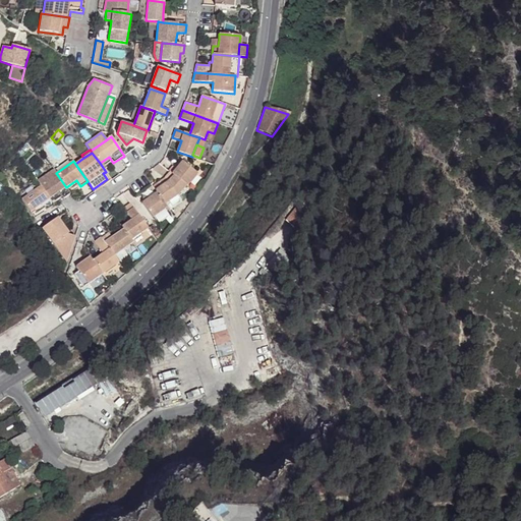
[(186,186),(187,186),(197,174),(182,162),(172,174),(186,186)]
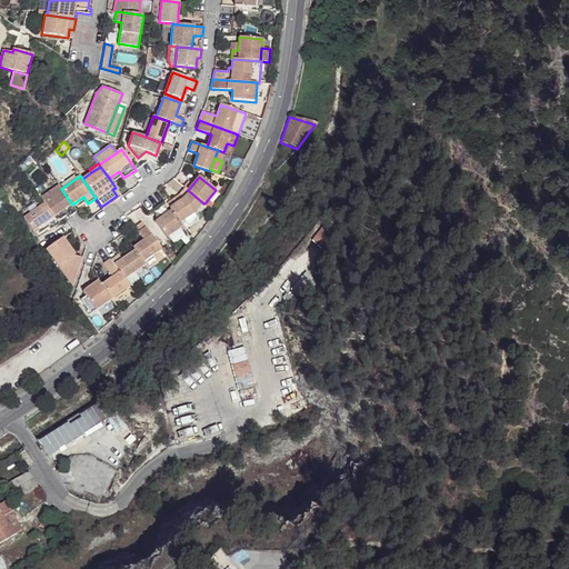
[(45,203),(55,217),(65,209),(69,216),(77,211),(72,205),(61,189),(59,185),(40,198),(42,200),(45,203)]
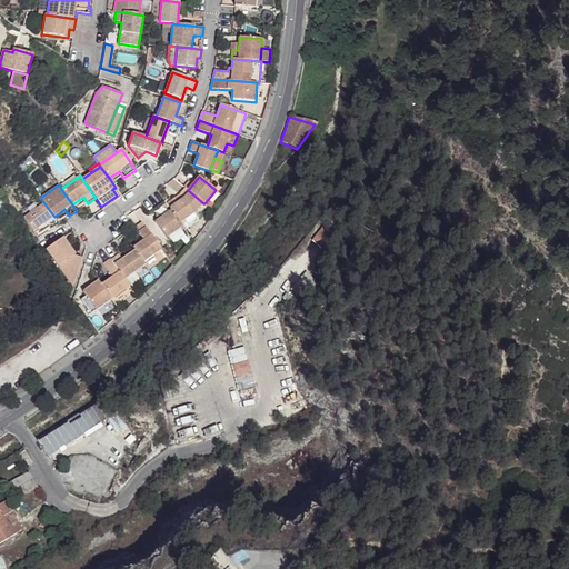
[(171,210),(180,223),(196,212),(203,203),(188,190),(186,188),(180,195),(183,198),(169,208),(171,210)]
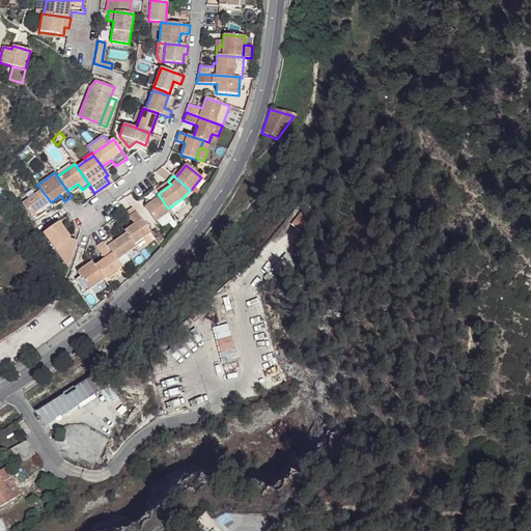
[(158,194),(171,185),(168,182),(156,191),(158,194)]
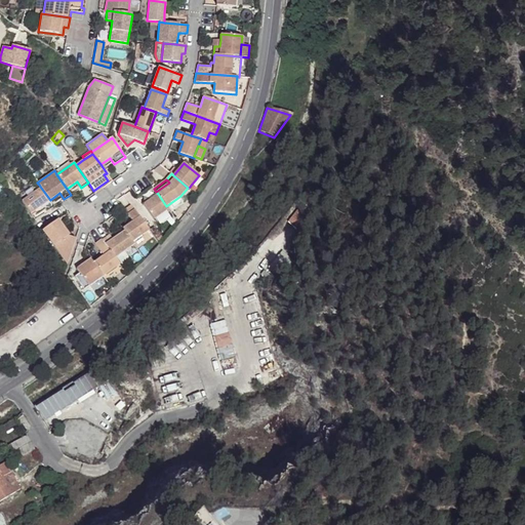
[(22,201),(31,213),(43,205),(47,211),(54,206),(50,200),(41,188),(34,192),(27,197),(22,201)]
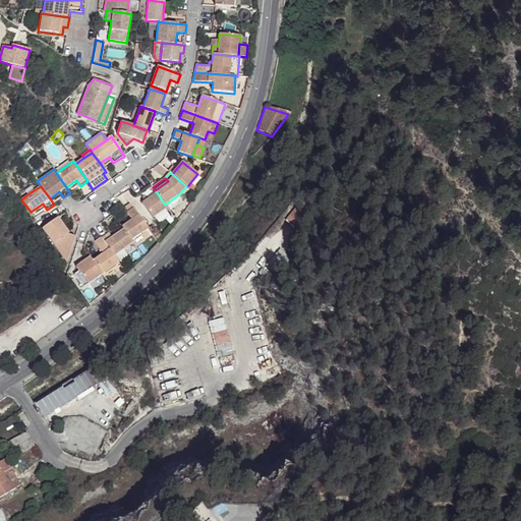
[(142,203),(153,218),(167,208),(165,205),(157,192),(142,203)]
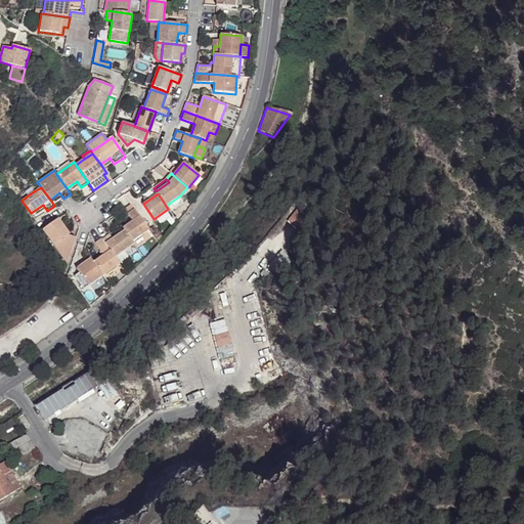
[(124,230),(132,242),(148,230),(131,205),(124,210),(132,221),(122,228),(124,230)]
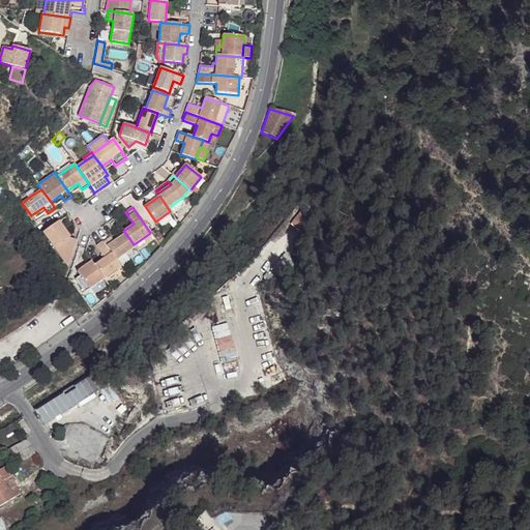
[(59,254),(67,266),(77,241),(70,239),(58,222),(42,233),(59,254)]
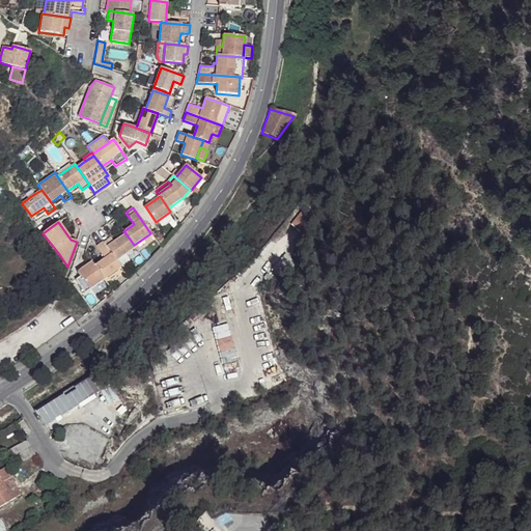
[(152,236),(160,246),(164,241),(158,232),(152,236)]
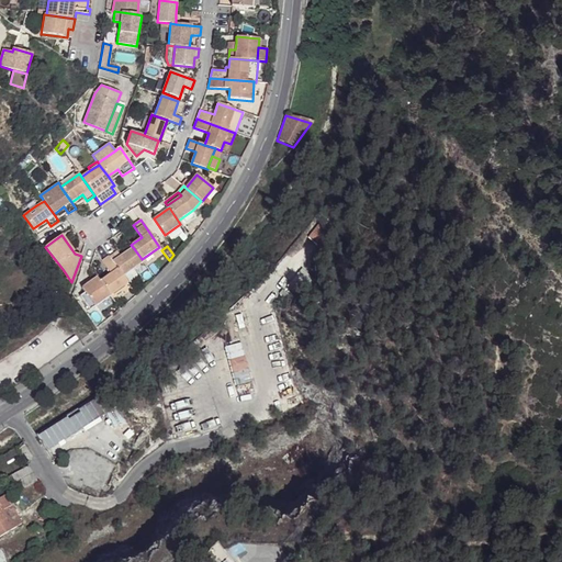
[(110,257),(123,277),(144,262),(142,259),(133,247),(121,256),(117,251),(110,257)]
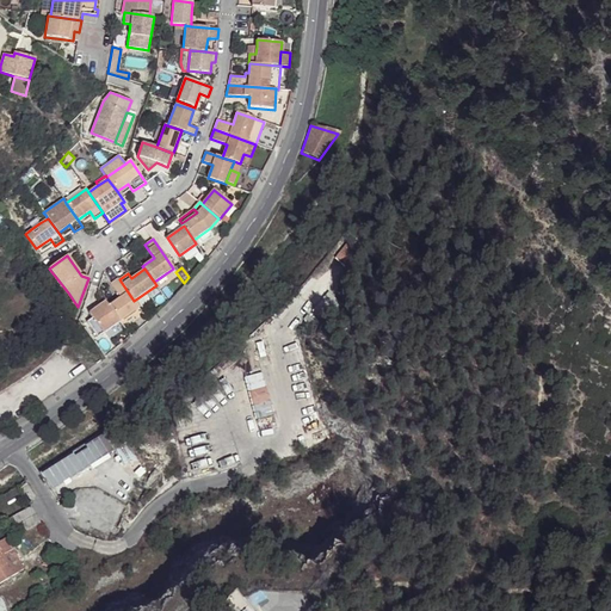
[(109,307),(119,322),(140,308),(134,301),(119,279),(118,278),(110,284),(119,298),(109,307)]
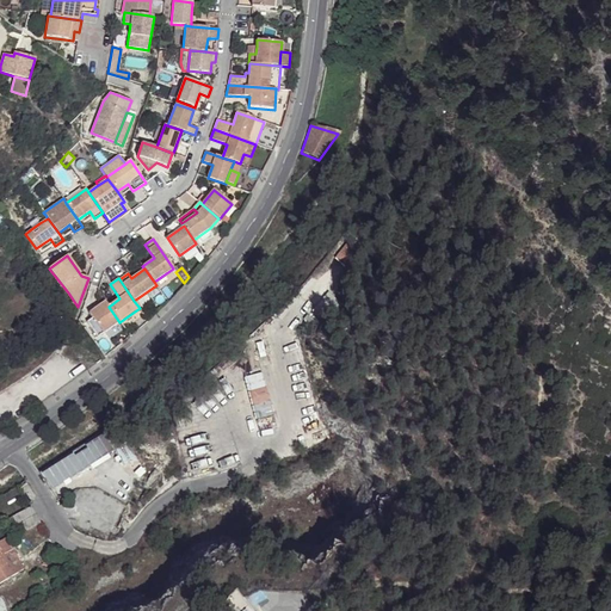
[(86,322),(98,338),(104,333),(119,322),(109,307),(105,302),(97,308),(90,313),(92,318),(86,322)]
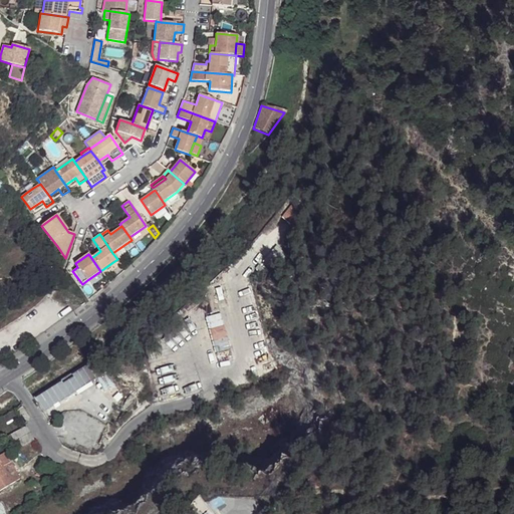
[(91,286),(104,276),(100,271),(87,280),(91,286)]
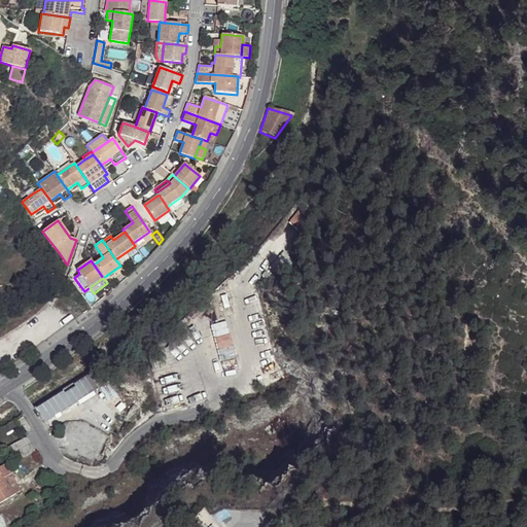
[(220,361),(236,357),(225,321),(210,325),(220,361)]
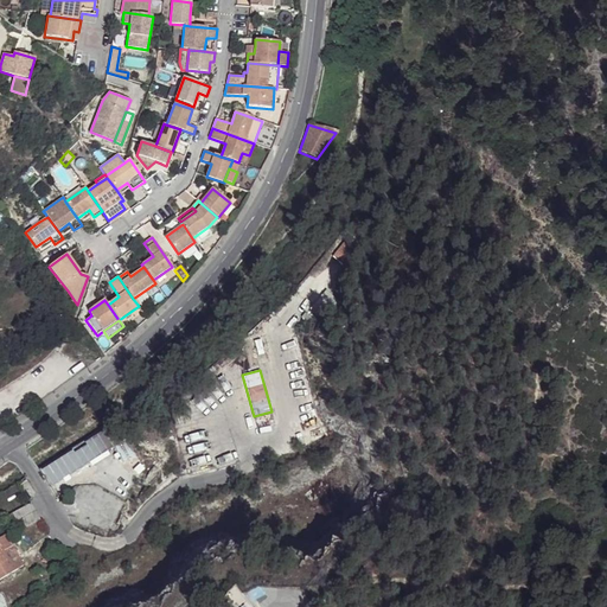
[(108,432),(40,467),(50,485),(117,449),(108,432)]
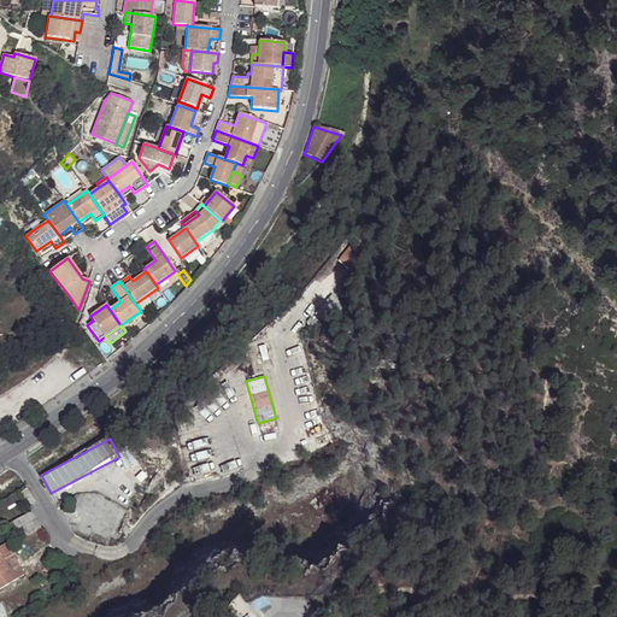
[(21,526),(27,536),(41,528),(31,512),(12,522),(16,528),(21,526)]
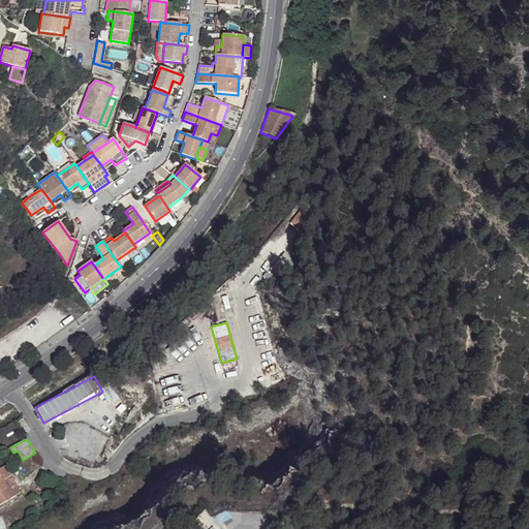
[(5,466),(0,468),(0,474),(3,480),(10,476),(5,466)]
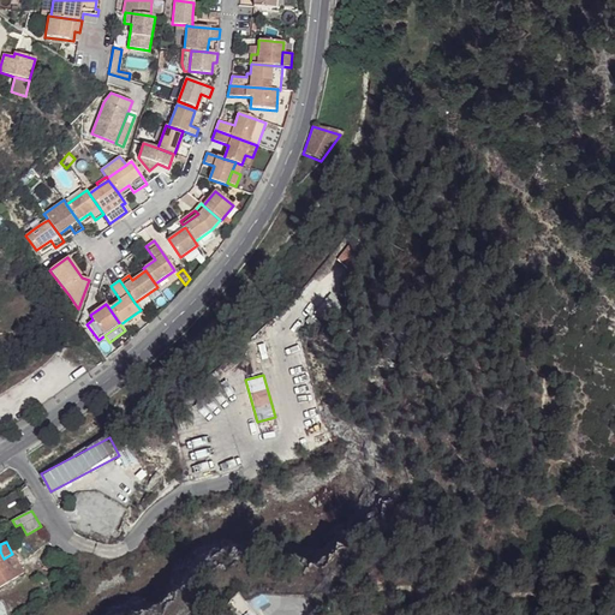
[(0,585),(23,572),(12,554),(4,559),(0,551),(0,585)]
